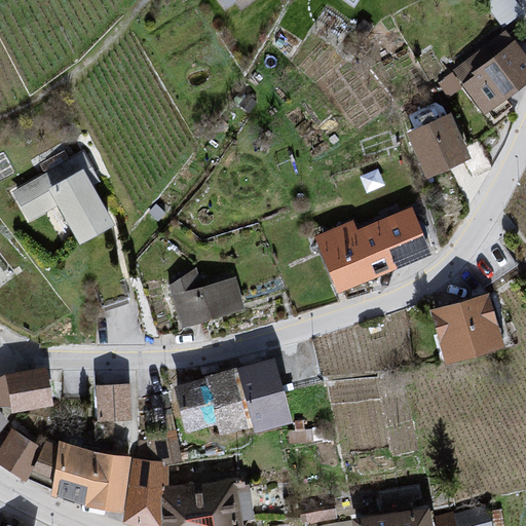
[(216,0),(226,12),(242,0),(216,0)]
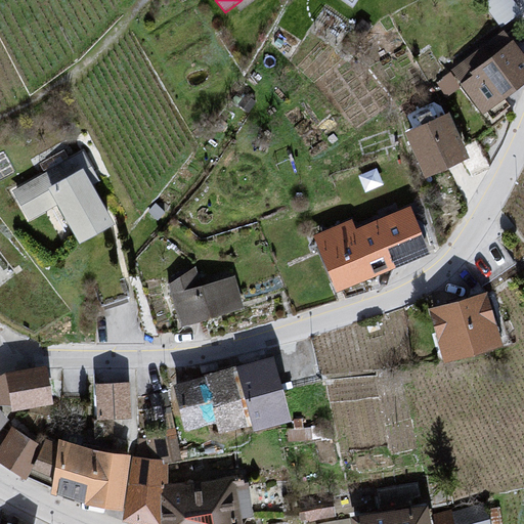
[(335,0),(352,10),(357,0),(335,0)]
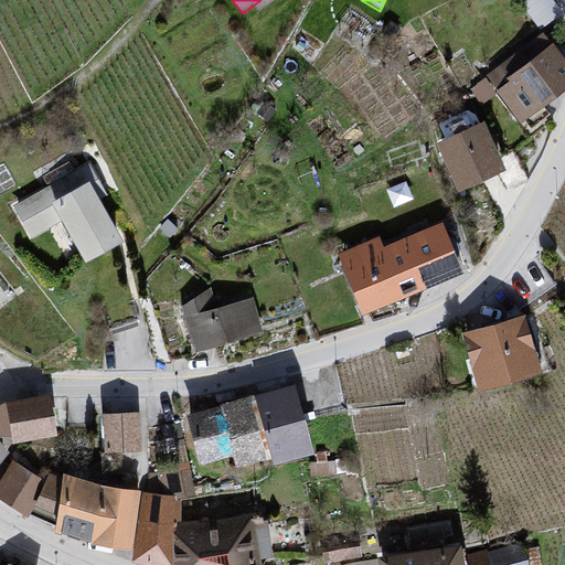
[(564,61),(552,43),(500,94),(522,125),(564,89),(564,61)]
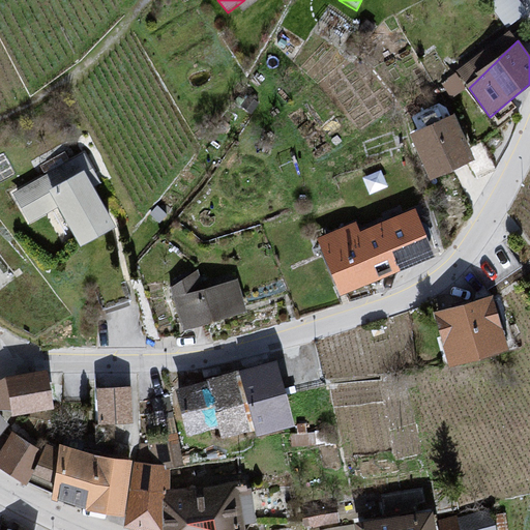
[(408,137),(428,181),(474,162),(455,117),(408,137)]
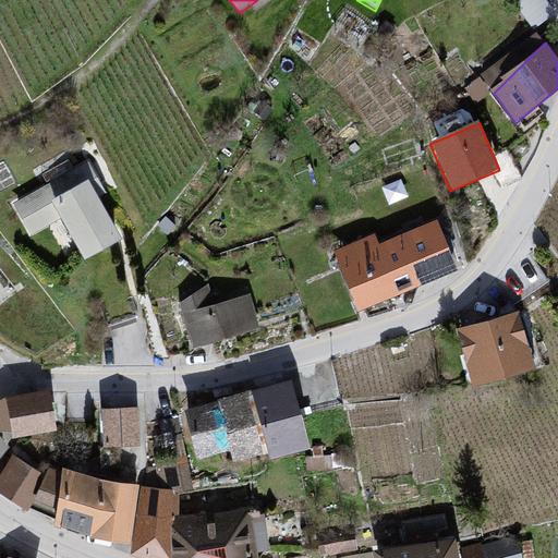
[(87,167),(14,205),(32,235),(60,221),(86,259),(124,239),(98,196),(106,190),(87,167)]
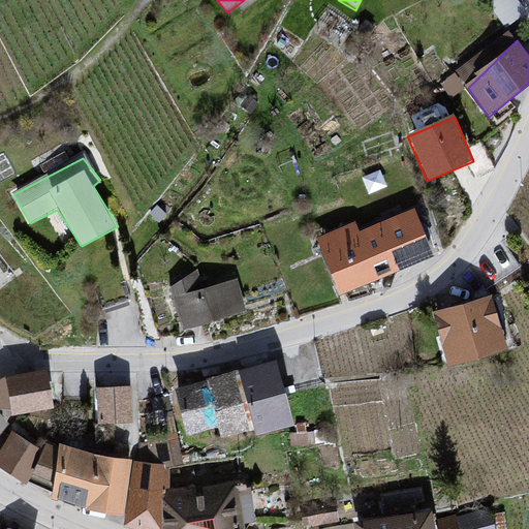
[(415,214),(328,242),(342,289),(432,251),(415,214)]
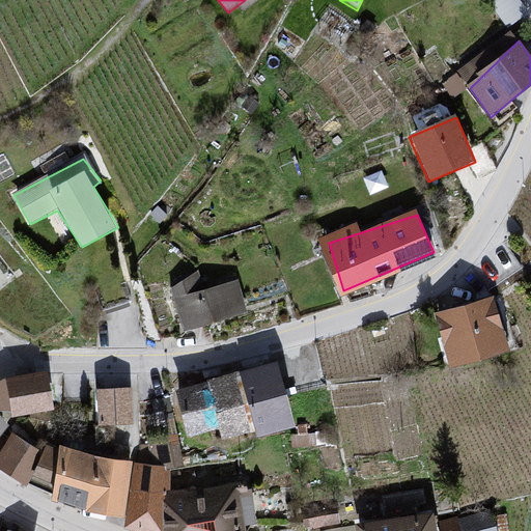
[(198,274),(170,289),(180,333),(245,315),(236,281),(202,284),(198,274)]
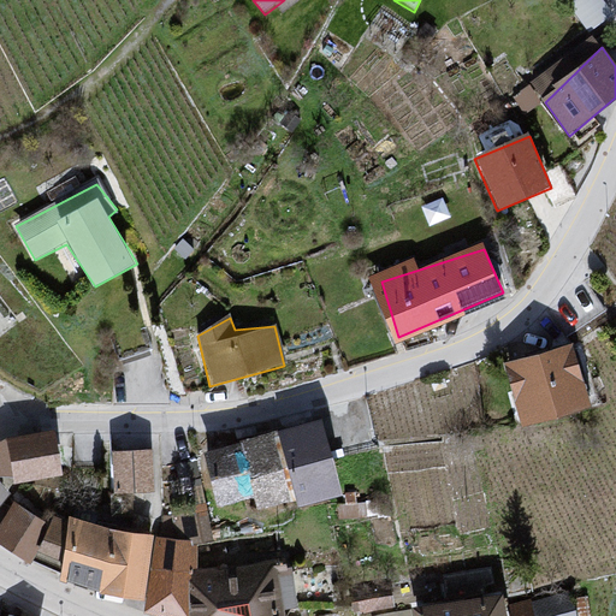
[(580,347),(509,361),(525,424),(598,407),(580,347)]
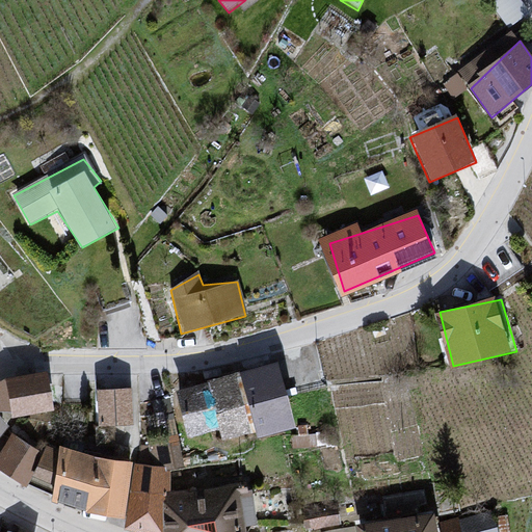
[(277,363),(177,389),(190,433),(220,426),(222,437),(254,435),(299,425),(277,363)]
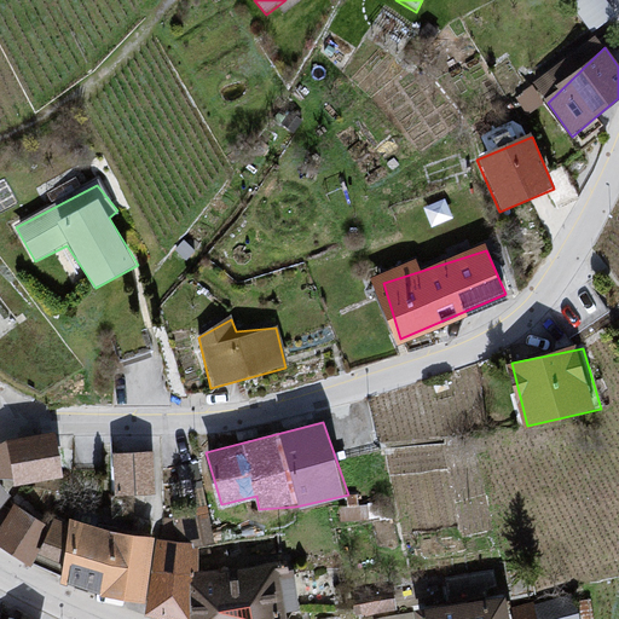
[(52,435),(9,443),(13,484),(63,478),(52,435)]
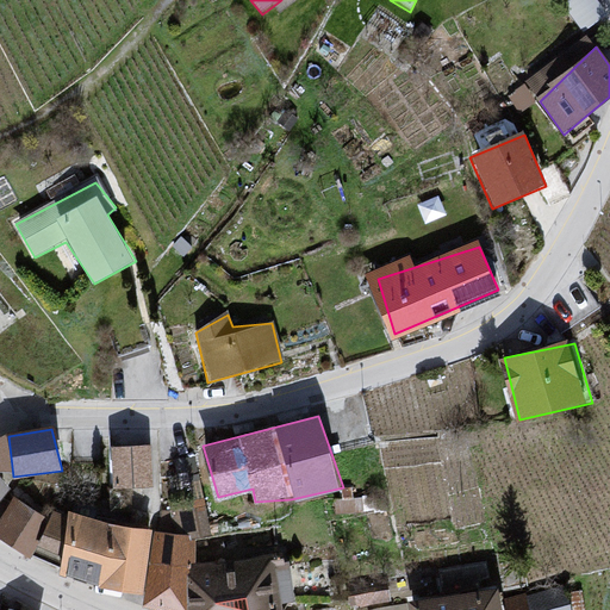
[(153,446),(110,447),(113,486),(155,486),(153,446)]
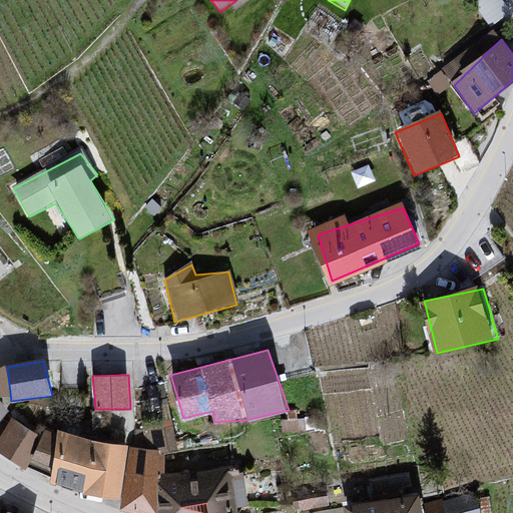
[(0,394),(0,417),(11,407),(0,394)]
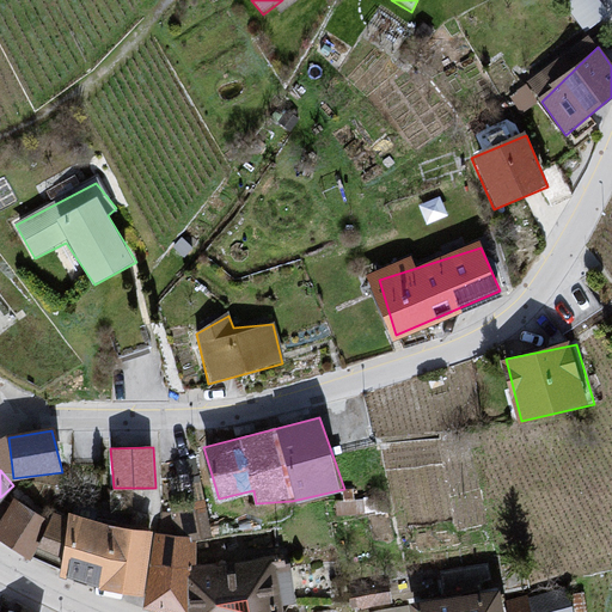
[(0,515),(0,532),(29,548),(49,509),(13,491),(0,515)]
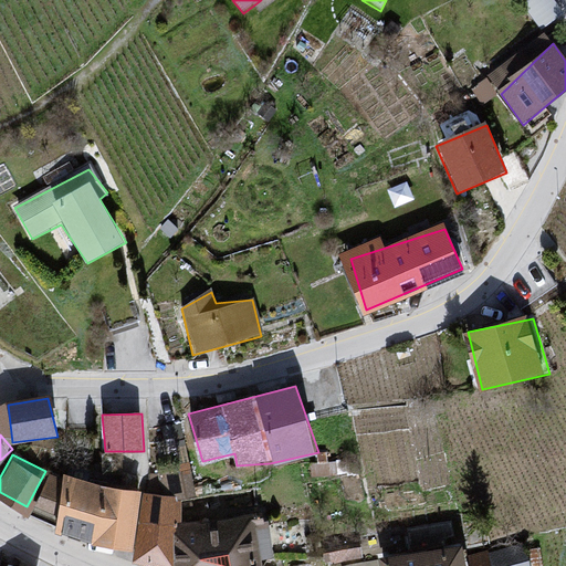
[(114,488),(64,473),(58,530),(138,551),(143,491),(114,488)]
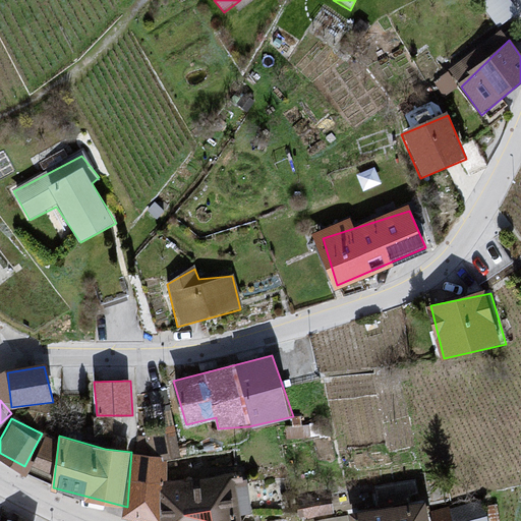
[(161,520),(167,459),(131,452),(127,507),(155,520),(161,520)]
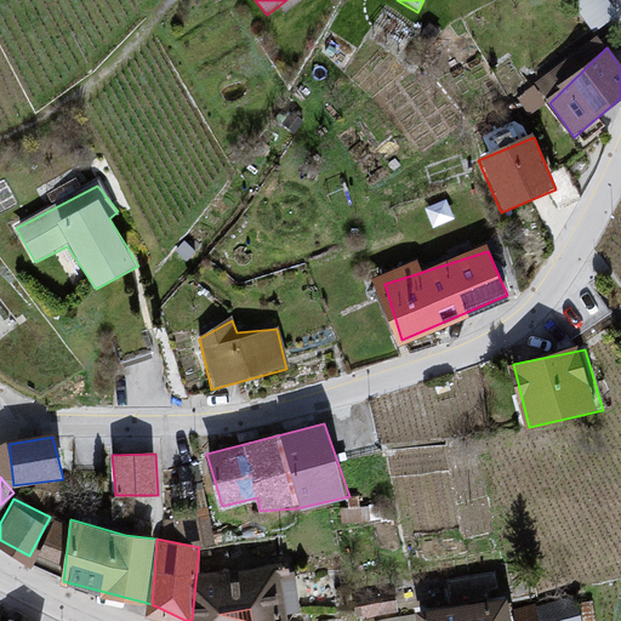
[(288,620),(279,569),(203,579),(198,620),(288,620)]
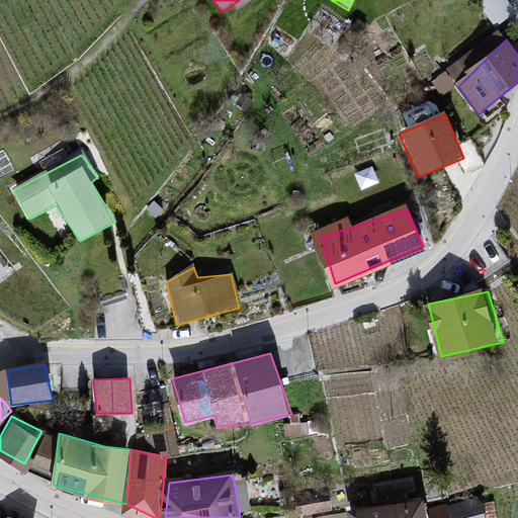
[(330,494),(299,495),(299,506),(330,505),(330,494)]
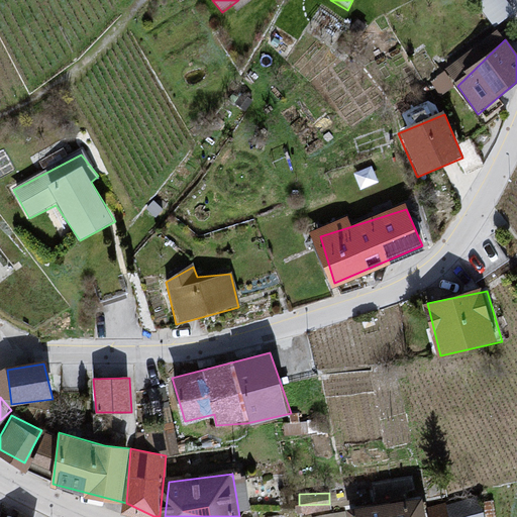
[(423,495),(349,507),(350,516),(427,516),(425,508),(423,495)]
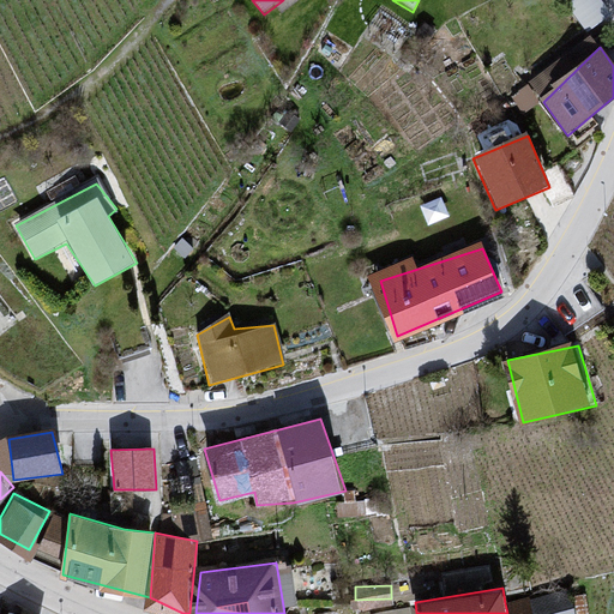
[(575,613),(567,590),(505,603),(507,613),(575,613)]
